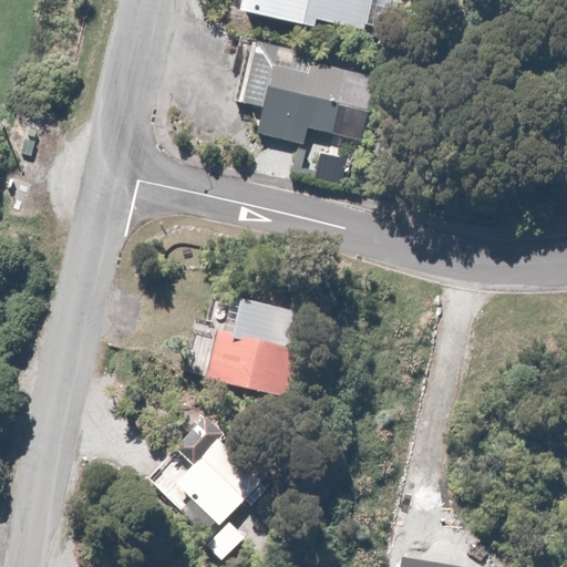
[(370,0),(240,0),(238,12),(313,29),(315,21),(364,31),(370,0)]
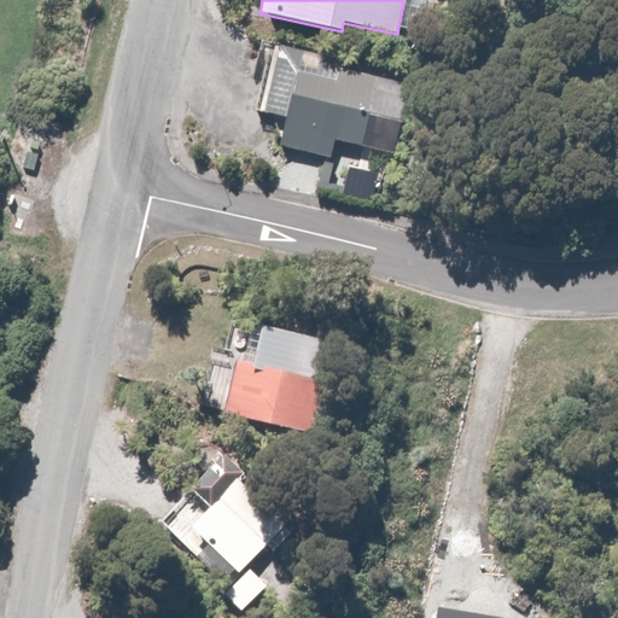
[(339,60),(277,48),(263,116),(290,121),(285,147),(322,155),(326,135),(367,143),(380,77),(337,70),(339,60)]
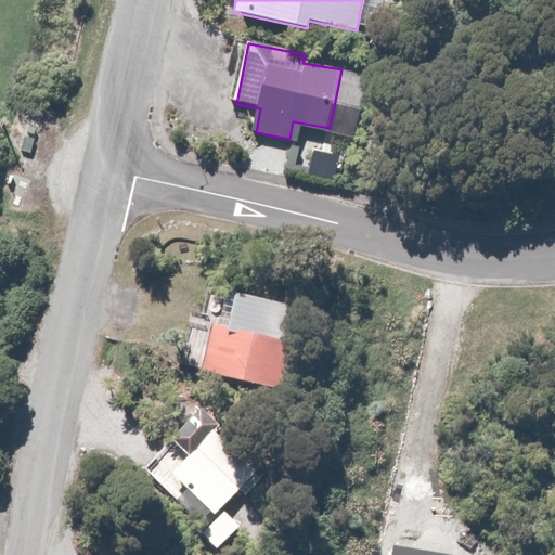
[(300,301),(227,287),(221,321),(211,320),(202,372),(284,387),(300,301)]
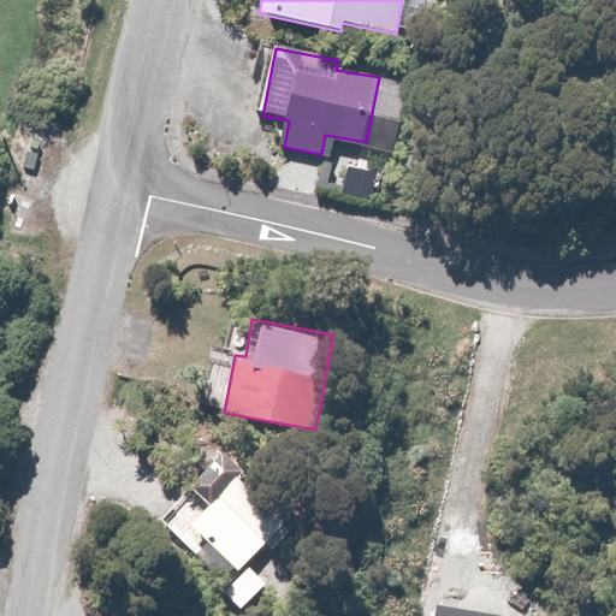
[(297,531),(221,454),(170,503),(237,572),(264,546),(272,555),(297,531)]
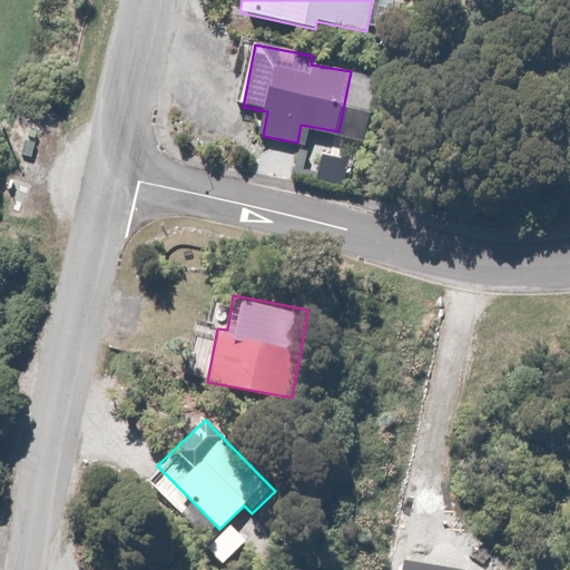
[(226,563),(247,538),(229,523),(208,548),(226,563)]
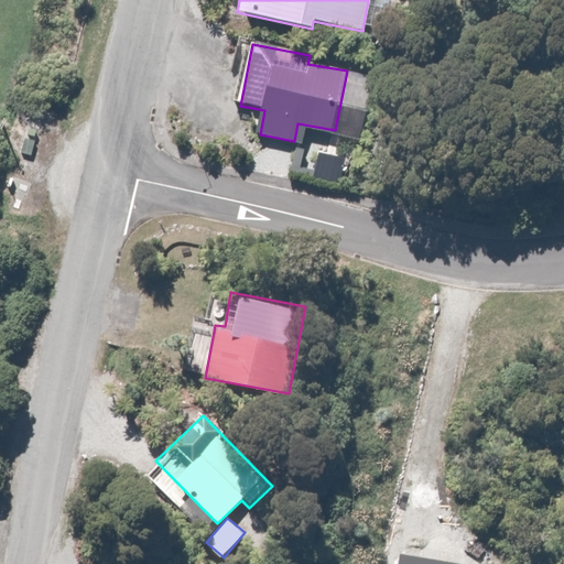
All buildings are outlined.
